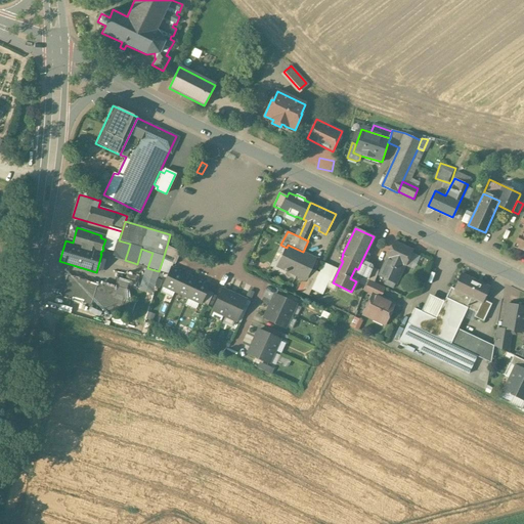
[(130,244),(119,241),(118,239),(116,247),(128,251),(130,244)]
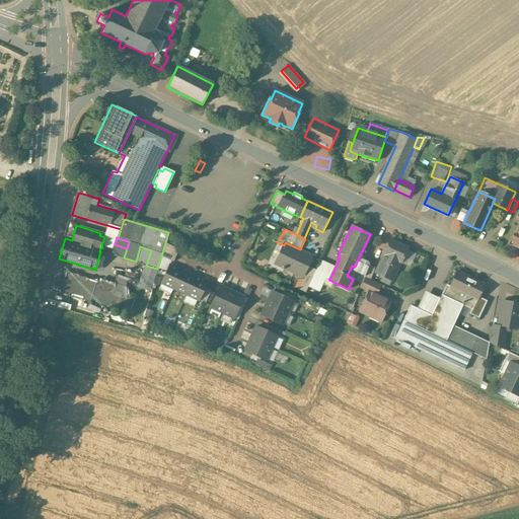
[(389,239),(382,255),(383,255),(374,274),(391,282),(400,264),(408,248),(389,239)]
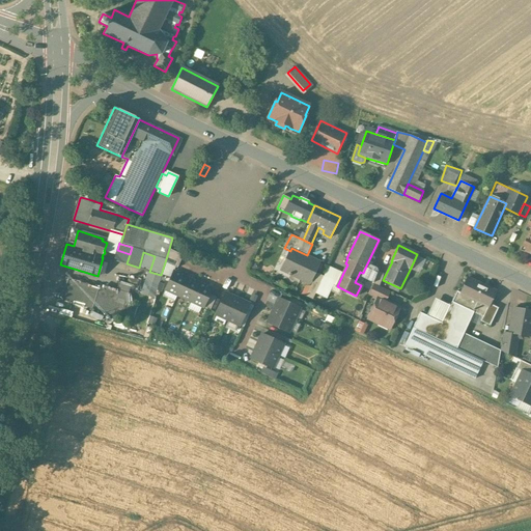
[(307,255),(291,248),(290,251),(281,269),(289,273),(288,275),(290,276),(291,274),(310,282),(319,261),(307,255)]
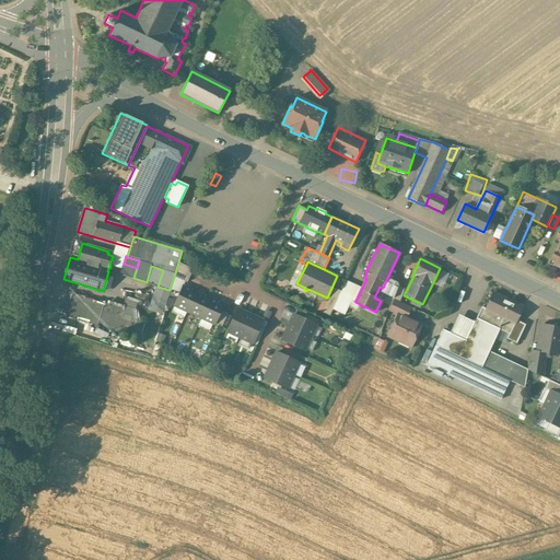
[(194,269),(178,263),(174,277),(187,282),(194,269)]
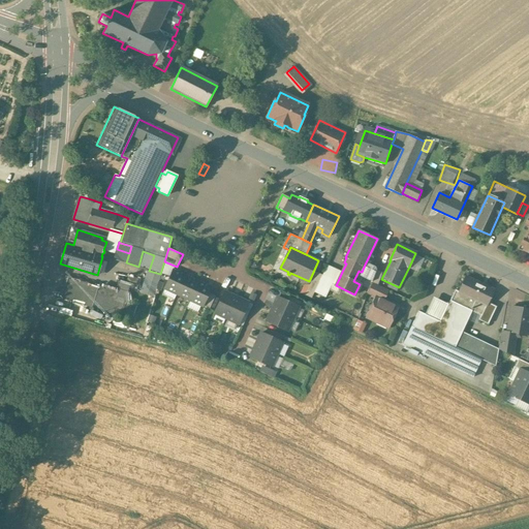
[(376,270),(365,265),(362,272),(361,272),(360,276),(372,281),(376,270)]
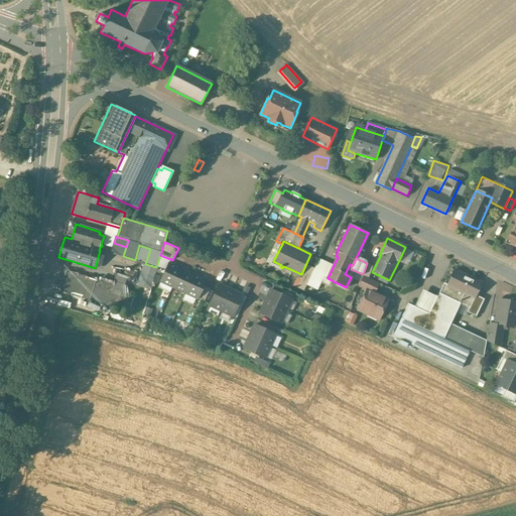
[(334,265),(319,259),(314,268),(306,285),(315,289),(325,272),(330,274),(334,265)]
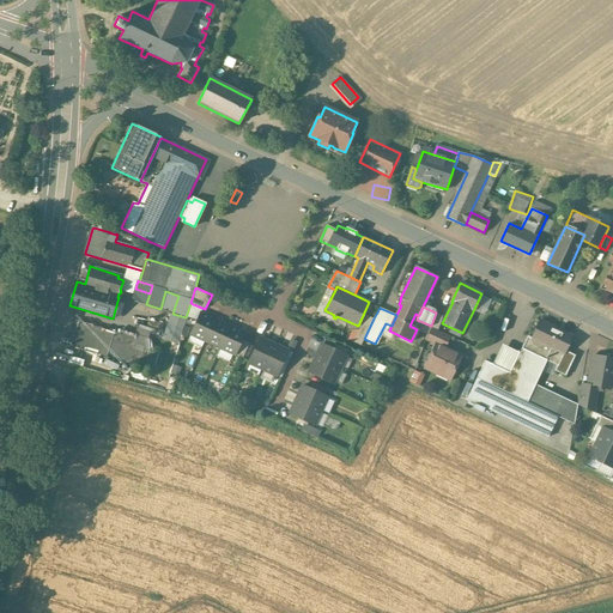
[(443,317),(436,313),(431,326),(430,327),(438,329),(443,317)]
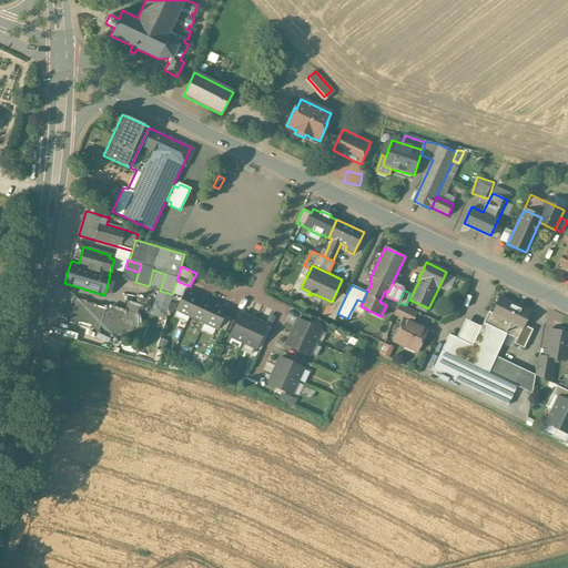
[(172,294),(160,291),(155,303),(168,307),(172,294)]
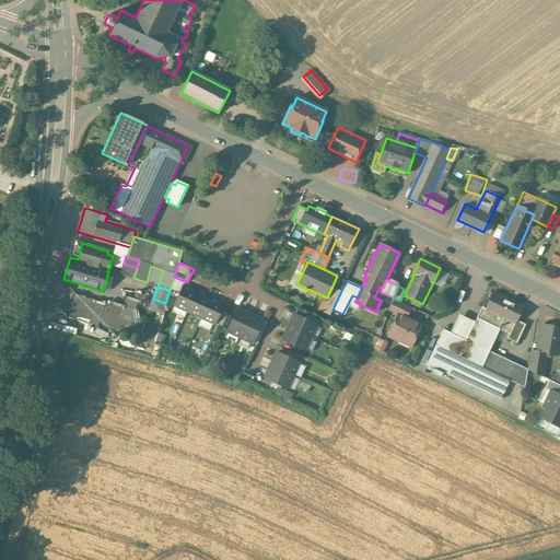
[(183,287),(174,306),(188,312),(197,292),(183,287)]
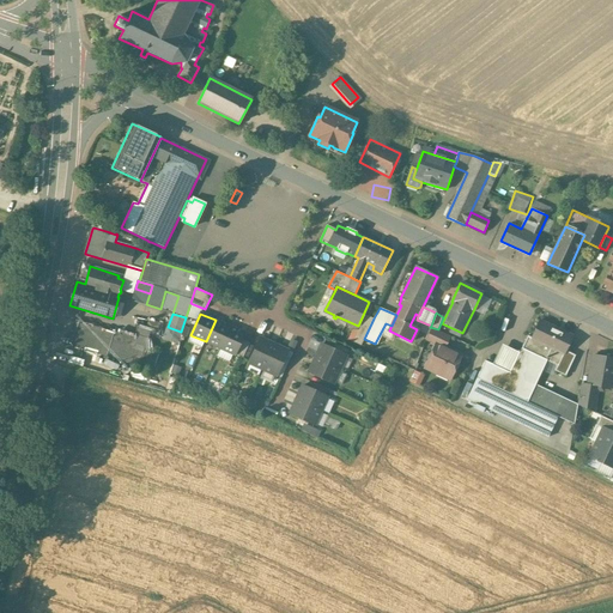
[(365,315),(353,341),(360,345),(364,339),(374,319),(365,315)]
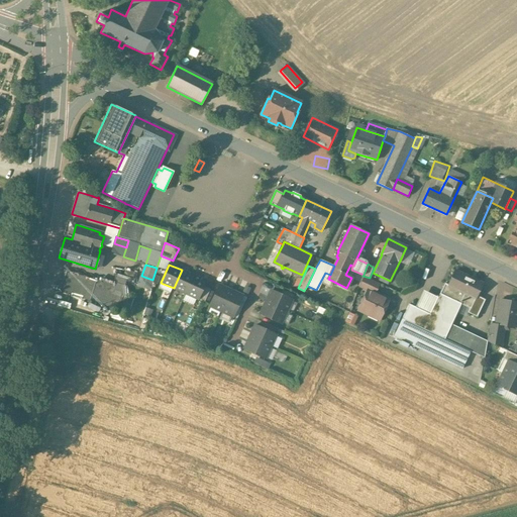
[(194,276),(182,270),(174,288),(186,294),(194,276)]
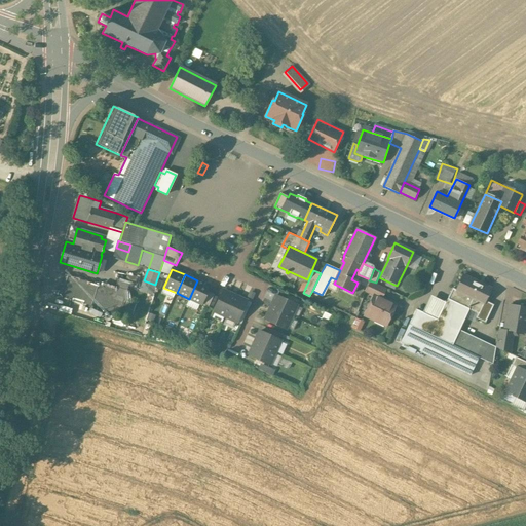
[(491,289),(463,275),(463,274),(455,290),(452,289),(447,299),(468,309),(478,313),(476,318),(485,323),(493,305),(485,301),(491,289)]
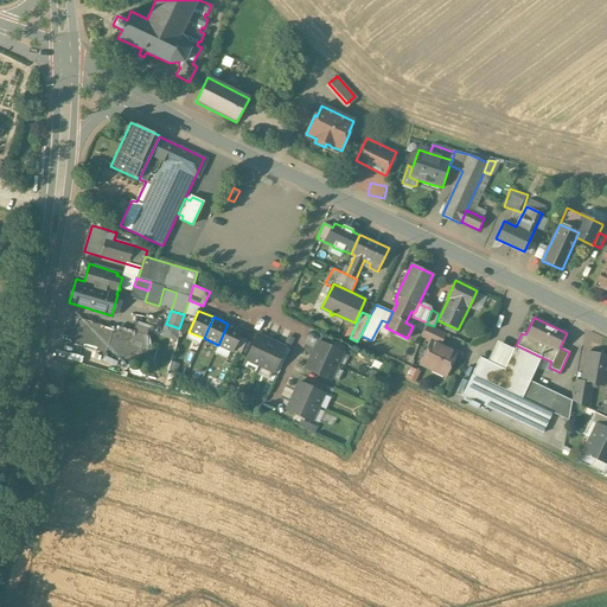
[(133,331),(119,326),(117,326),(115,331),(108,328),(108,327),(77,318),(74,330),(71,331),(69,336),(71,339),(70,342),(139,363),(152,368),(157,350),(152,349),(149,337),(147,336),(151,326),(136,323),(133,331)]
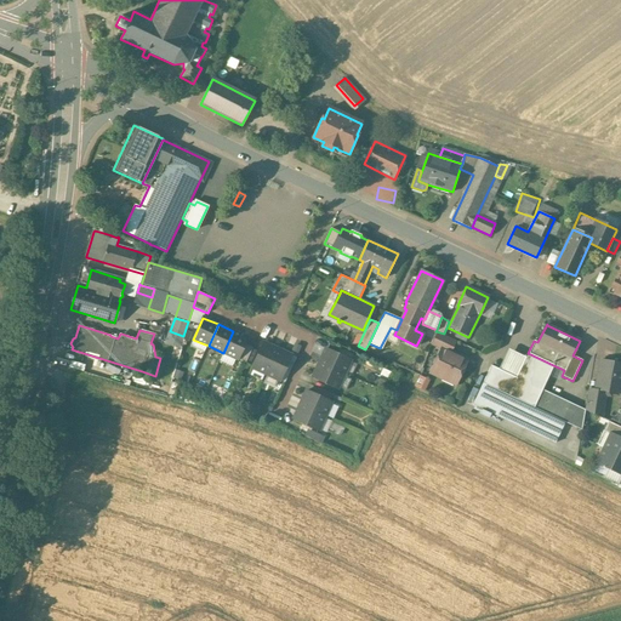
[(233,331),(223,353),(238,360),(238,359),(245,345),(248,339),(233,331)]
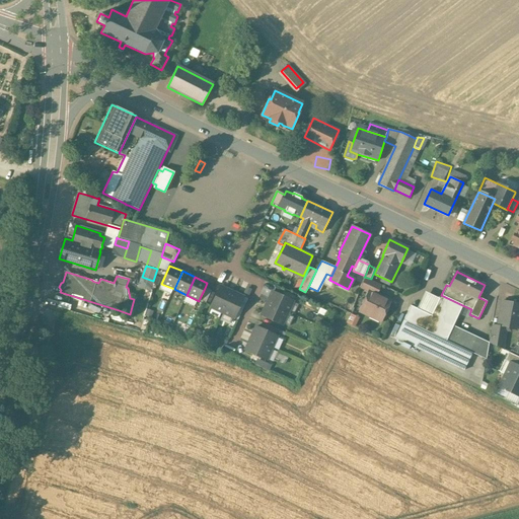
[(380,286),(365,279),(361,288),(370,292),(370,291),(376,294),(380,286)]
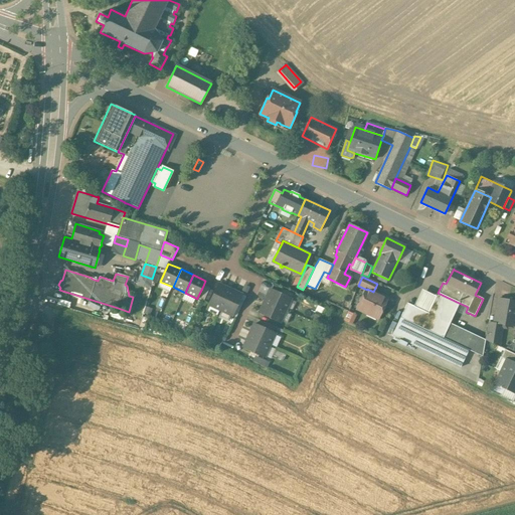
[(242,295),(218,284),(209,305),(232,316),(242,295)]
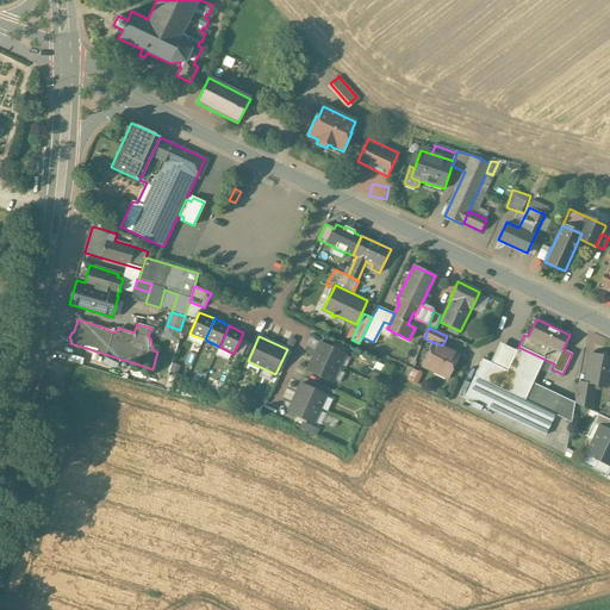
[(241,338),(234,353),(242,356),(248,342),(241,338)]
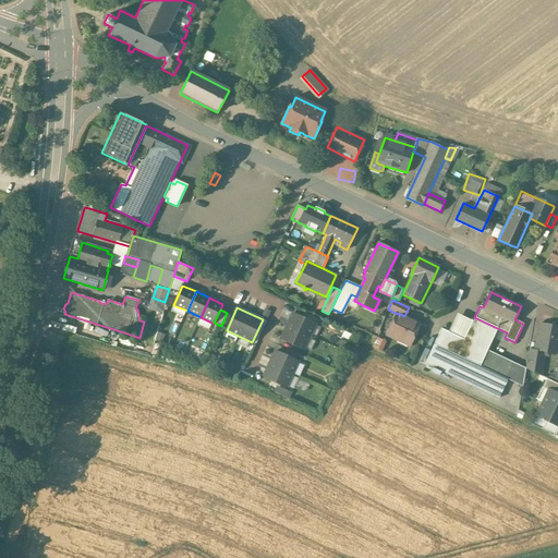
[(315,324),(293,313),(281,339),(303,349),(315,324)]
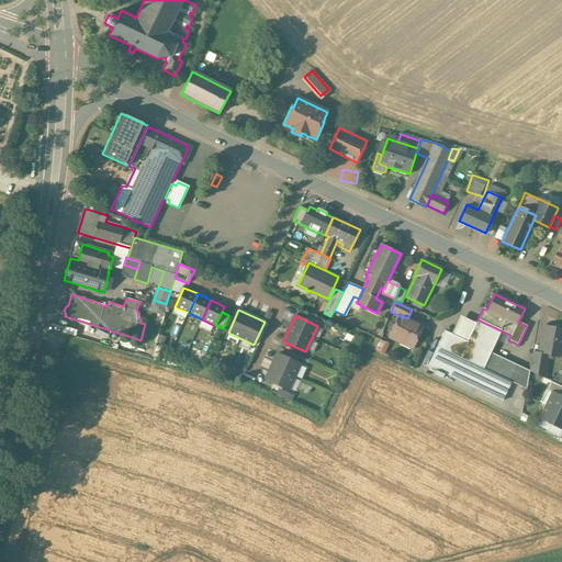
[(407,318),(401,315),(401,316),(392,334),(394,339),(400,343),(405,340),(413,344),(422,325),(414,322),(413,323),(408,321),(408,319),(408,318),(407,318)]
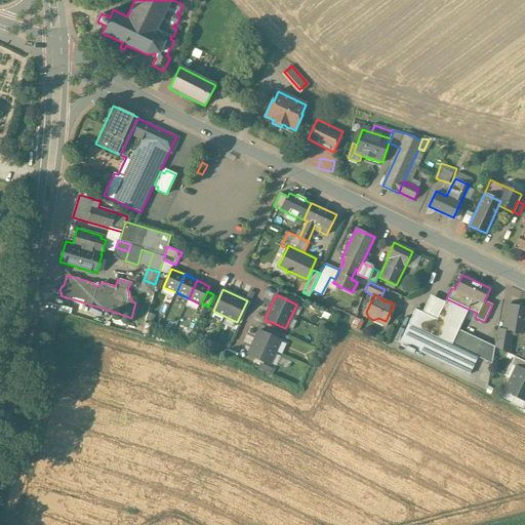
[(468,309),(446,298),(442,307),(428,299),(421,312),(415,309),(400,341),(470,374),(477,357),(492,363),(494,349),(462,334),(457,346),(452,344),(468,309)]
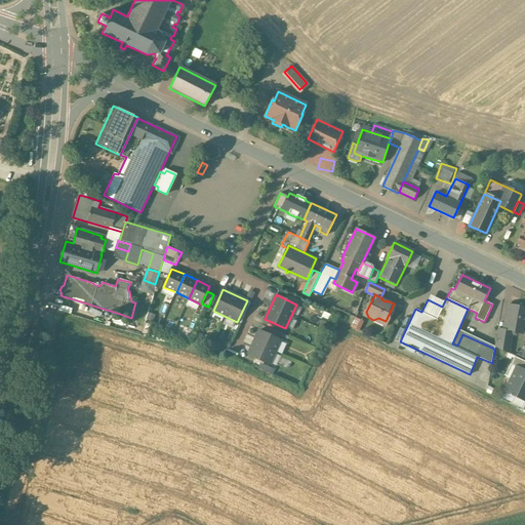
[(524,326),(524,307),(508,305),(503,329),(524,332),(524,326)]
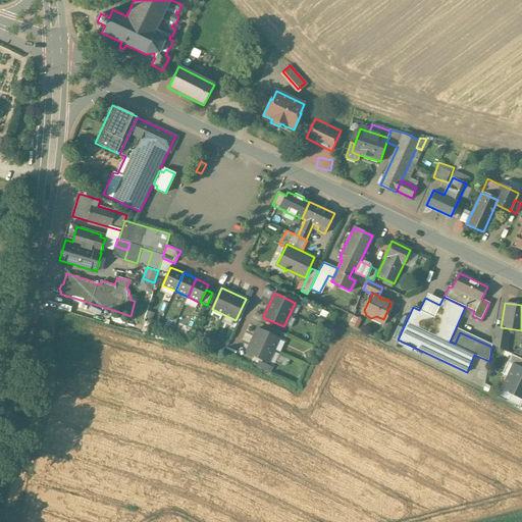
[(351,325),(359,328),(363,319),(355,316),(351,325)]
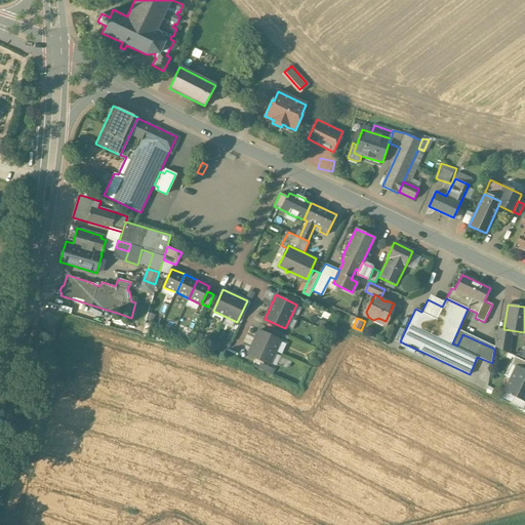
[(280,339),(259,330),(248,354),(270,364),(280,339)]
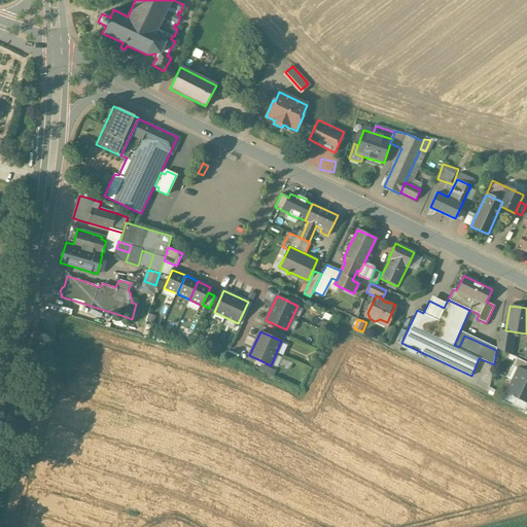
[(507,332),(499,331),(496,348),(504,351),(507,332)]
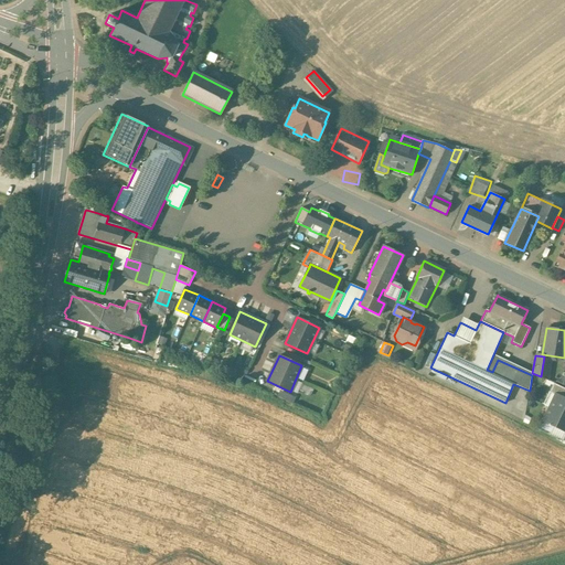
[(564,388),(554,383),(550,392),(555,395),(557,396),(557,395),(564,398),(564,388)]
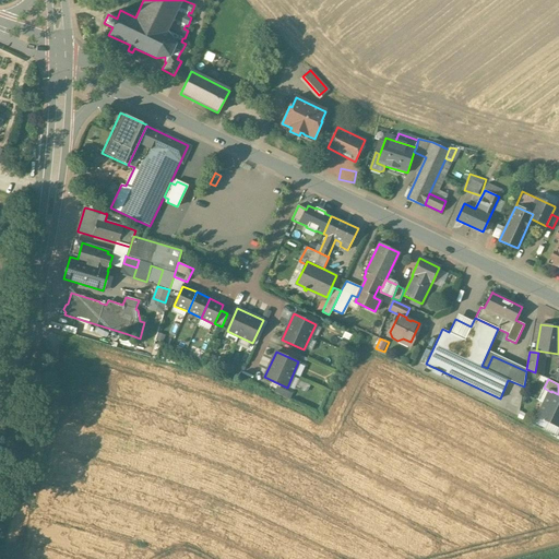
[(273,383),(270,390),(284,396),(287,390),(273,383)]
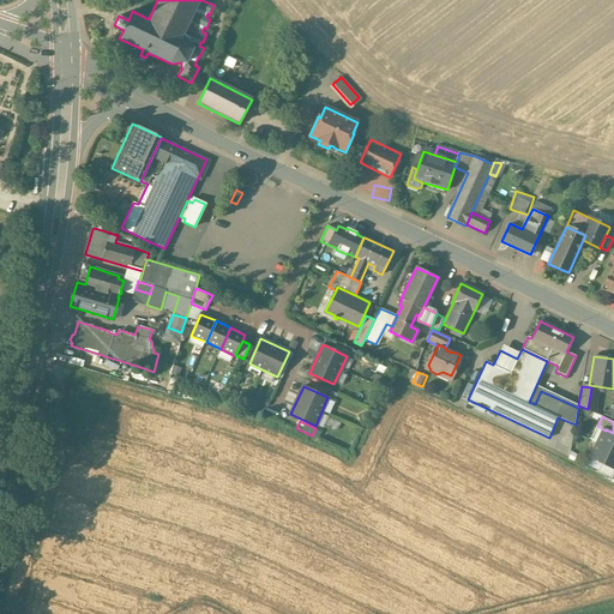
[(613,433),(606,429),(606,431),(603,429),(597,443),(613,451),(613,433)]
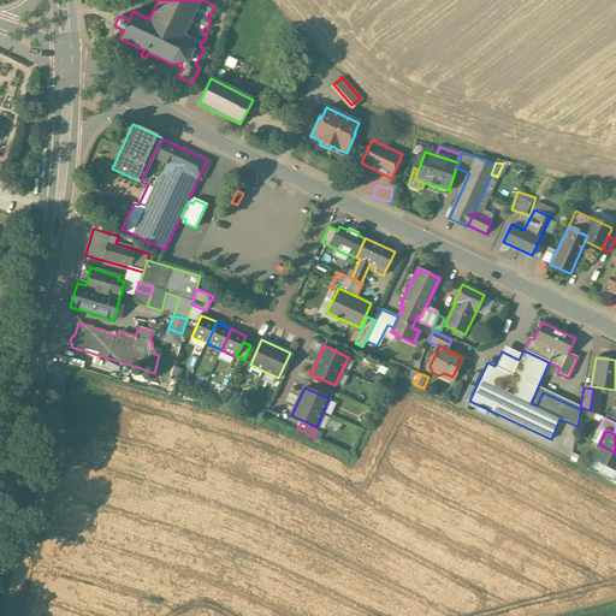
[(615,452),(599,444),(596,451),(597,455),(594,460),(615,471),(615,452)]
